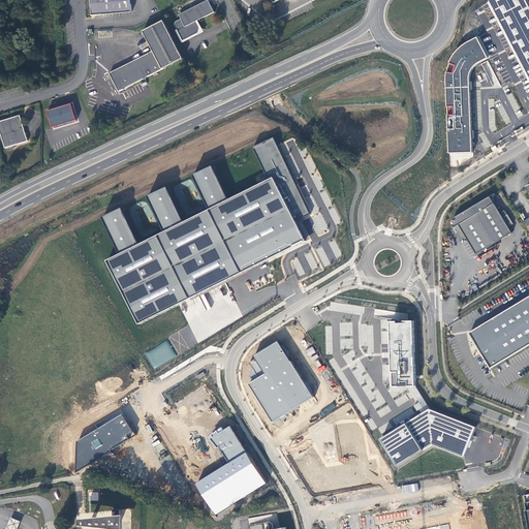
[(130,0),(91,0),(93,16),(98,16),(132,12),(130,0)]
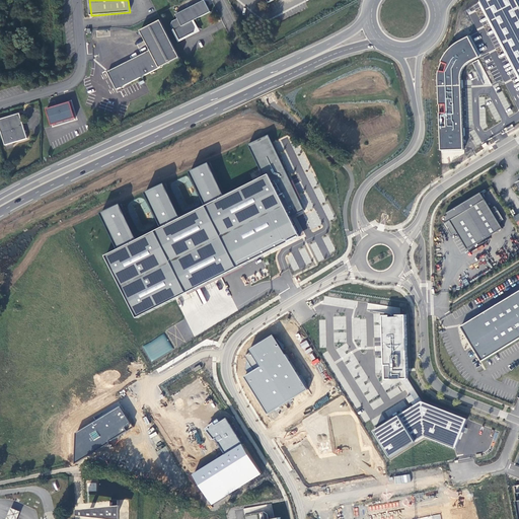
[(204,0),(176,14),(177,18),(172,21),(171,25),(179,41),(195,32),(197,27),(194,20),(211,12),(204,0)]
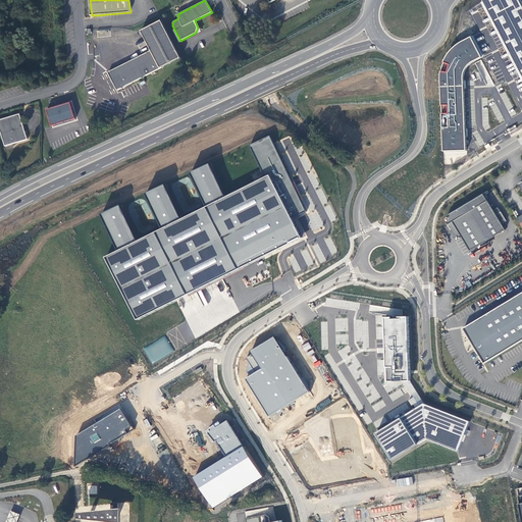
[(521,3),(520,0),(483,0),(521,73),(521,3)]
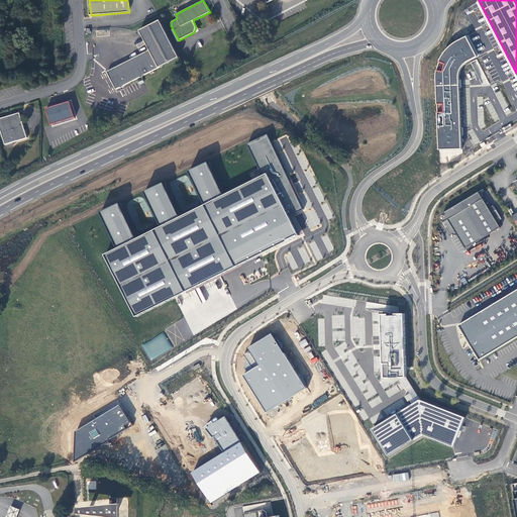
[(164,66),(179,58),(180,58),(161,20),(140,30),(149,48),(150,49),(107,72),(116,89),(120,87),(123,88),(124,85),(140,77),(142,78),(144,76),(160,68),(163,68),(164,66)]
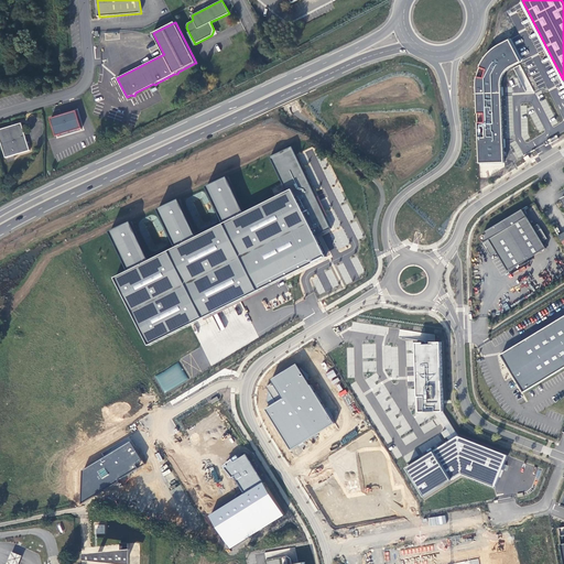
[(478,77),(477,82),(480,163),(505,163),(502,89),(502,82),(505,75),(508,71),(511,67),(522,62),(510,40),(498,46),(495,49),(488,54),(484,62),(480,67),(478,77)]
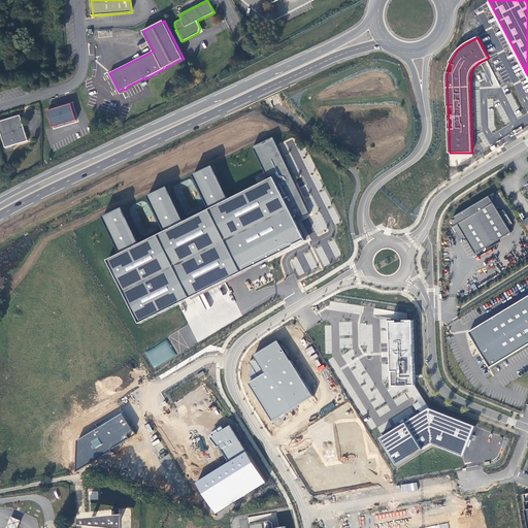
[(76,120),(72,104),(47,111),(53,127),(76,120)]
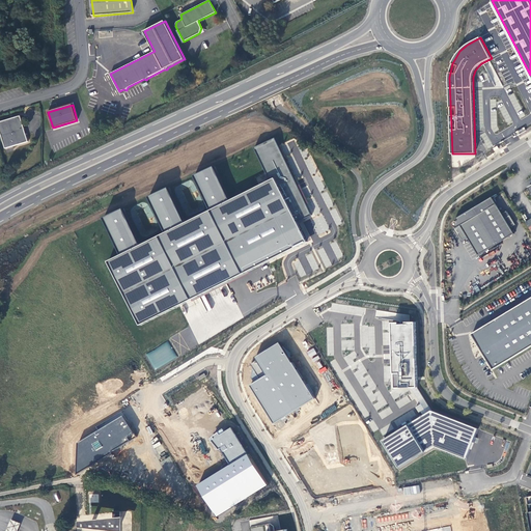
[(28,142),(21,116),(0,121),(0,131),(5,148),(28,142)]
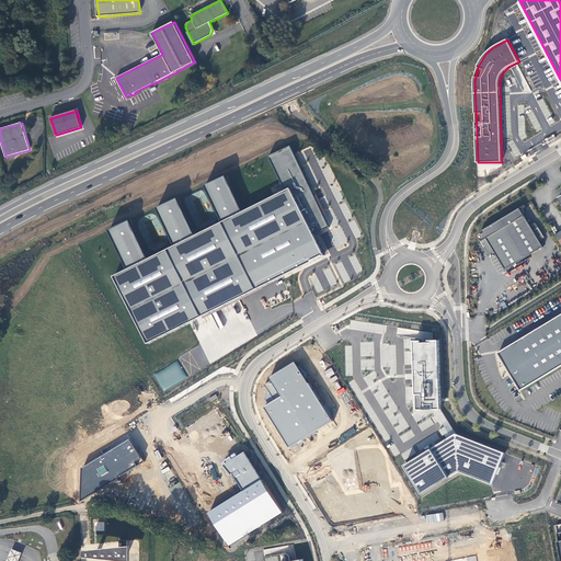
[(115,276),(148,344),(324,255),(315,235),(330,227),(292,146),(270,156),(286,191),(244,213),(227,175),(206,185),(222,222),(196,236),(179,198),(158,208),(175,247),(149,260),(132,220),(110,230),(128,270),(115,276)]
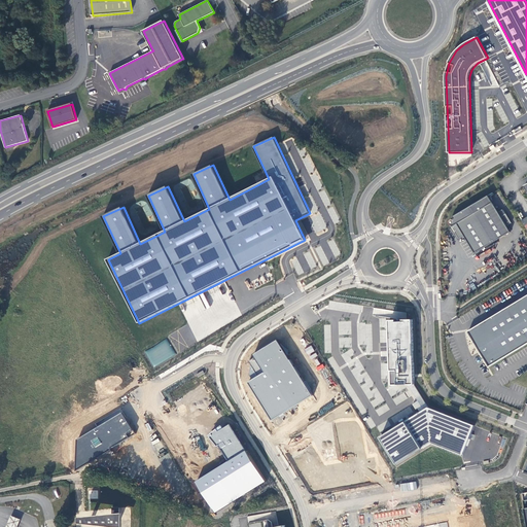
[(502,217),(489,196),(454,217),(455,219),(454,219),(453,219),(452,220),(451,220),(451,221),(450,223),(451,223),(451,224),(452,225),(453,225),(453,227),(459,238),(464,235),(475,253),(512,232),(507,225),(513,222),(506,214),(502,217)]
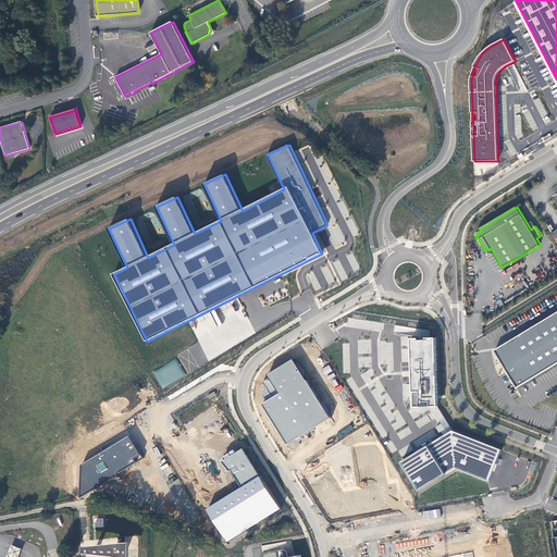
[(556,312),(495,350),(517,387),(556,363),(556,312)]
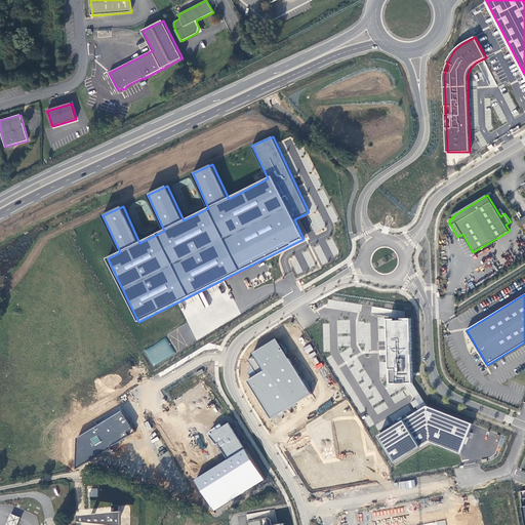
[(389,384),(413,382),(411,317),(405,318),(387,318),(389,384)]
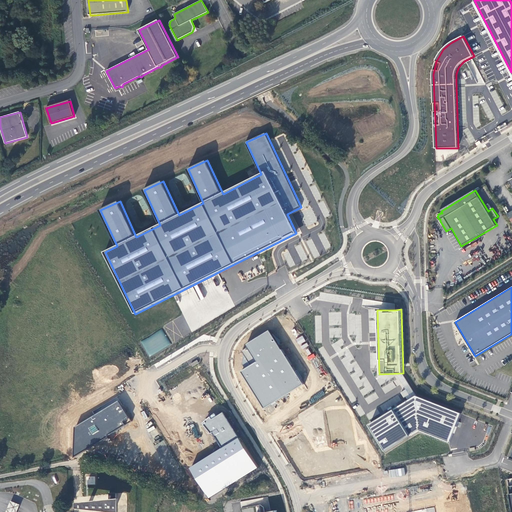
[(171,344),(163,329),(140,342),(149,357),(171,344)]
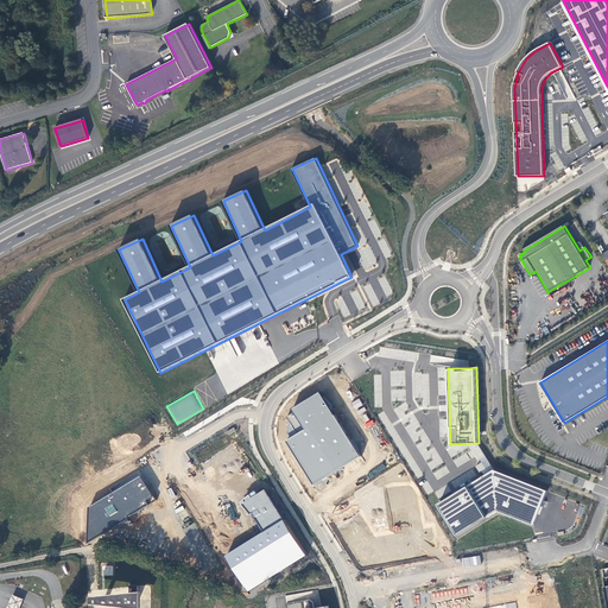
[(297,436),(287,442),(312,485),(359,455),(321,396),(293,412),(295,415),(289,419),(297,436)]
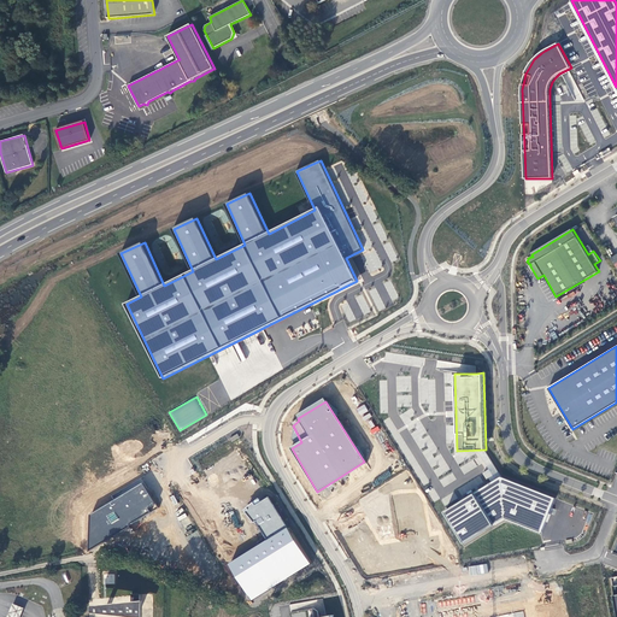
[(357,407),(359,415),(368,412),(365,405),(357,407)]
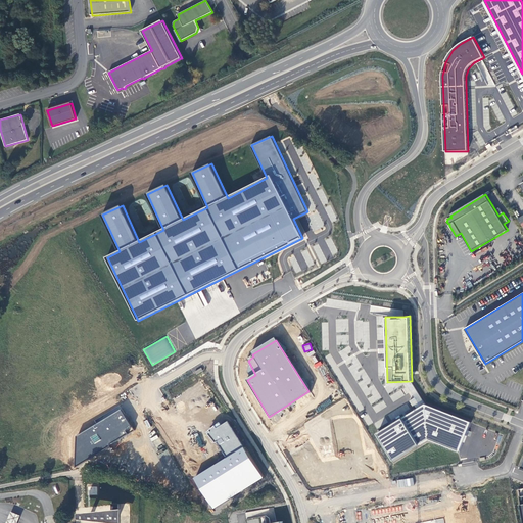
[(428,439),(460,453),(472,423),(425,405),(378,435),(393,461),(428,439)]
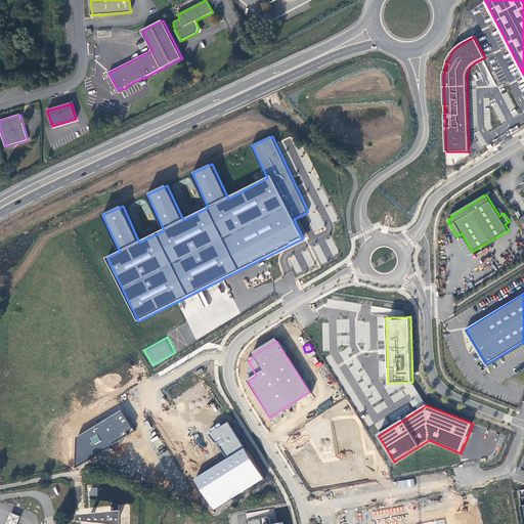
[(120,410),(76,437),(74,468),(110,447),(108,445),(134,431),(120,410)]
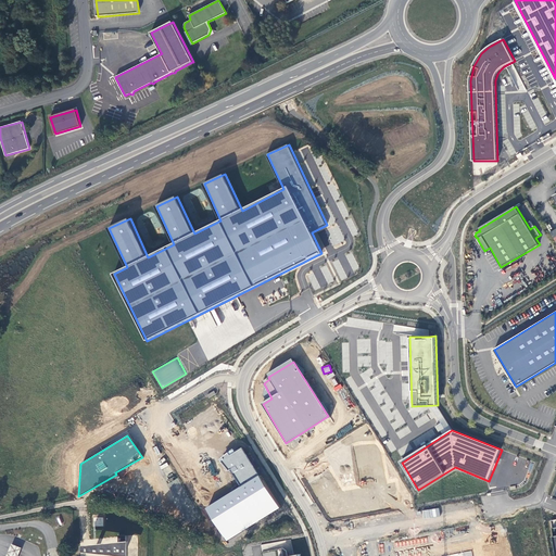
[(380,450),(375,444),(365,444),(354,446),(362,489),(342,491),(327,467),(306,479),(331,519),(400,507),(395,483),(387,484),(380,450)]
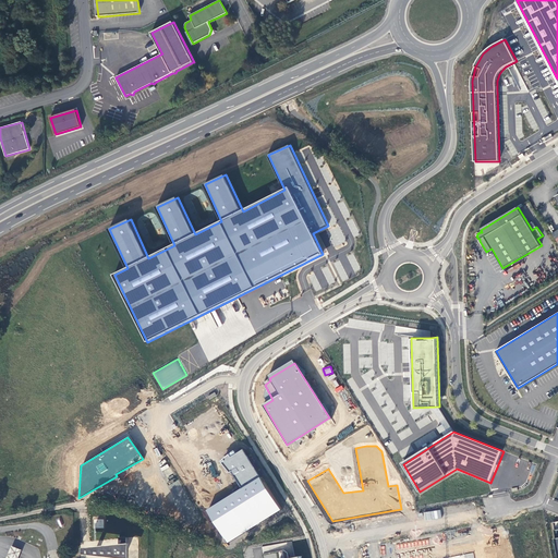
[(206,510),(227,544),(281,509),(262,477),(261,478),(242,450),(235,453),(233,450),(220,461),(228,473),(231,471),(241,488),(206,510)]
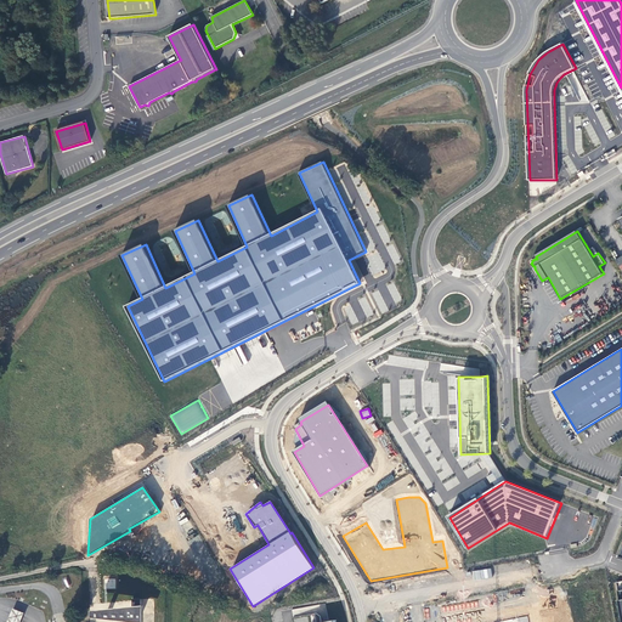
[(116,578),(106,578),(105,588),(116,589),(116,578)]
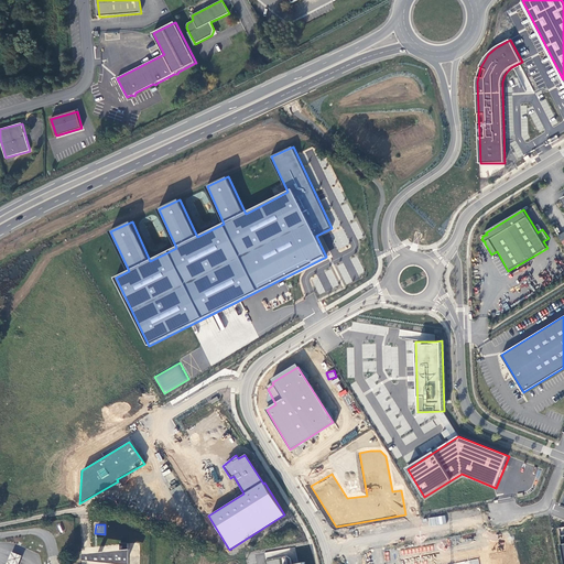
[(400,563),(488,563),(484,537),(399,551),(400,563)]
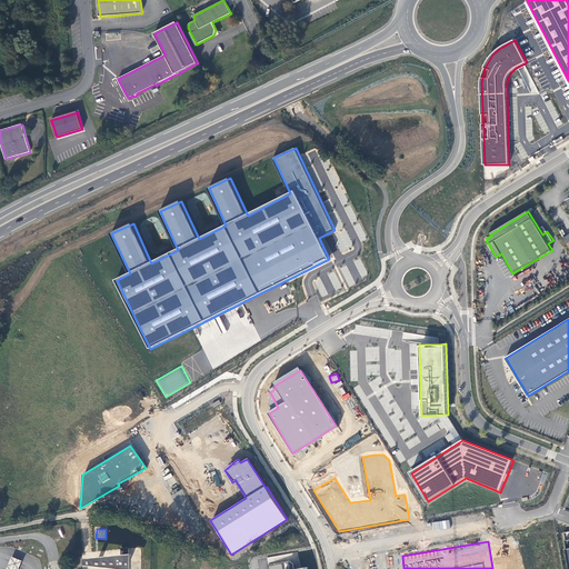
[(121,557),(93,560),(92,567),(116,568),(139,568),(140,556),(129,557),(130,548),(122,548),(121,557)]
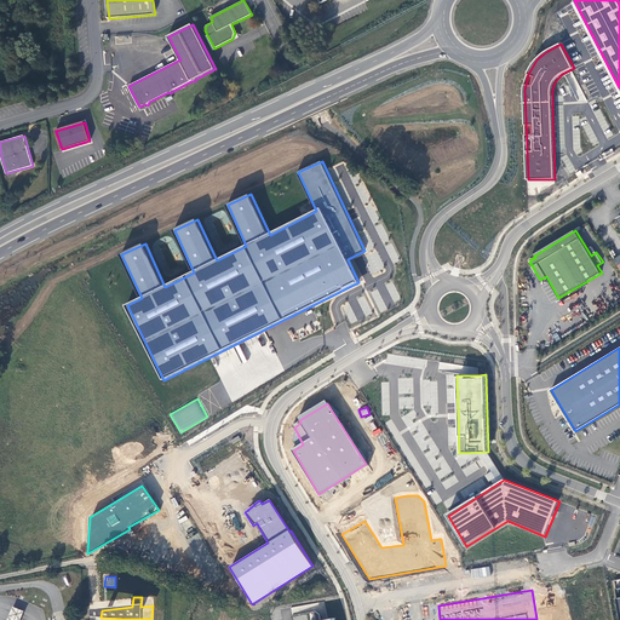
[(6,619),(19,619),(22,618),(24,612),(12,607),(10,613),(6,619)]
